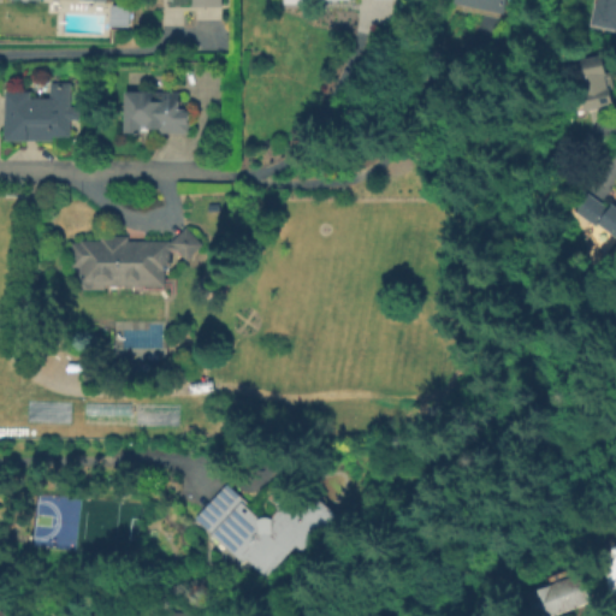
[(504,0),(503,11),(454,0),(504,0)]
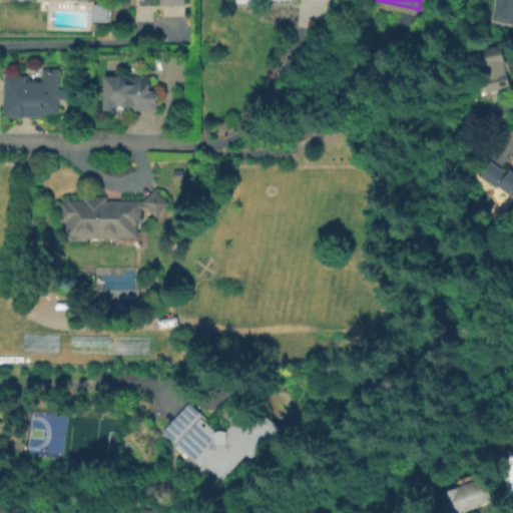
[(512,21),(497,19),(500,0),(512,0),(512,21)]
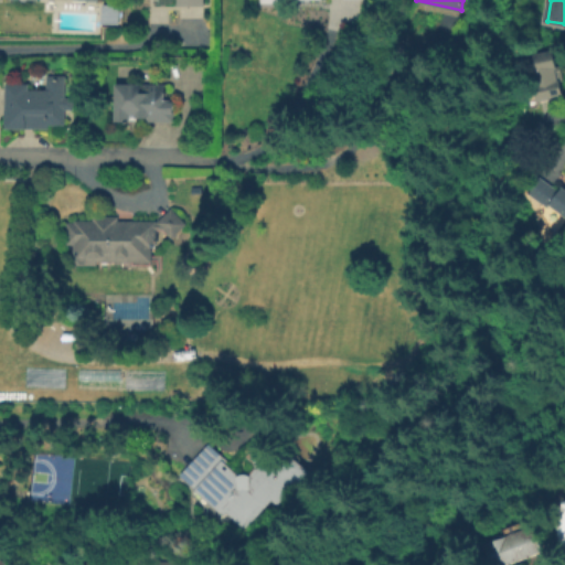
[(116,24),(117,4),(99,3),(98,23),(116,24)]
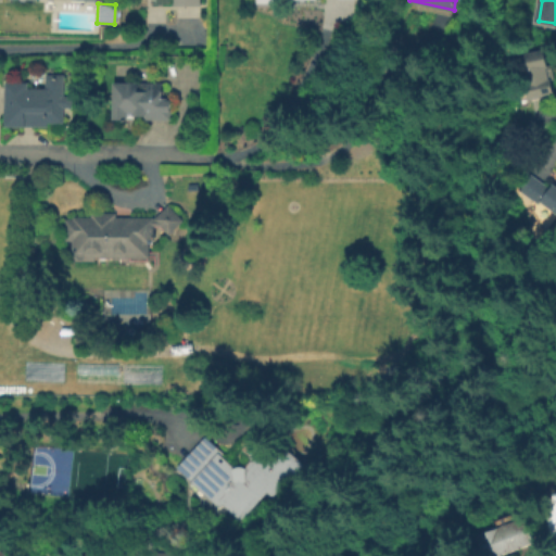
[(536,70),(538,74),(540,74),(542,83),(540,84),(541,90),(521,95),(517,74),(519,74),(518,67),(522,66),(520,57),(538,53),(541,70),(536,70)]
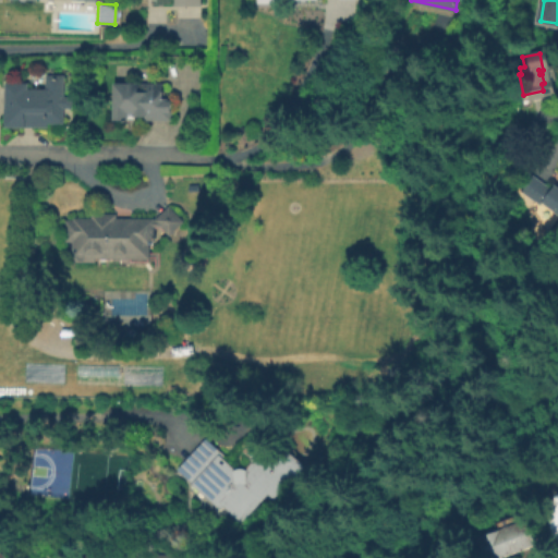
[(64,73),(64,95),(72,95),(72,107),(64,107),(64,122),(47,122),(47,123),(7,123),(7,81),(28,81),(28,87),(46,87),(46,73),(64,73)]
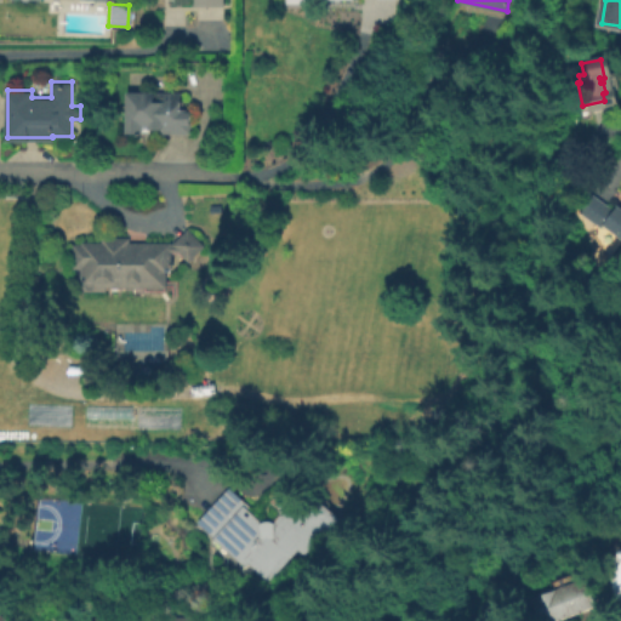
[(183,93),(183,109),(191,109),(191,132),(161,132),(161,129),(151,129),(151,125),(144,125),(144,132),(126,132),(126,91),(154,91),(154,93),(183,93)]
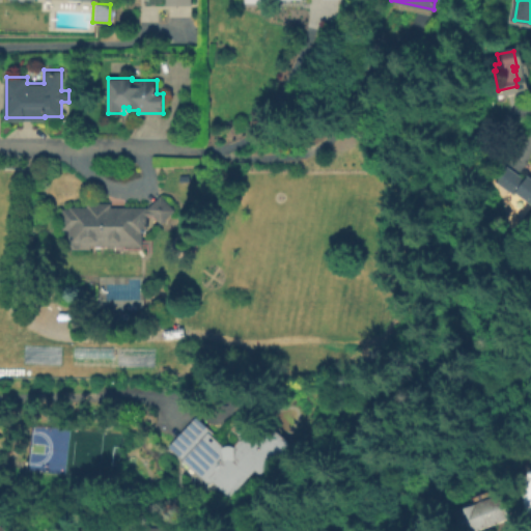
[(498,167),(518,182),(521,177),(530,185),(530,208),(508,193),(506,196),(487,182),(498,167)]
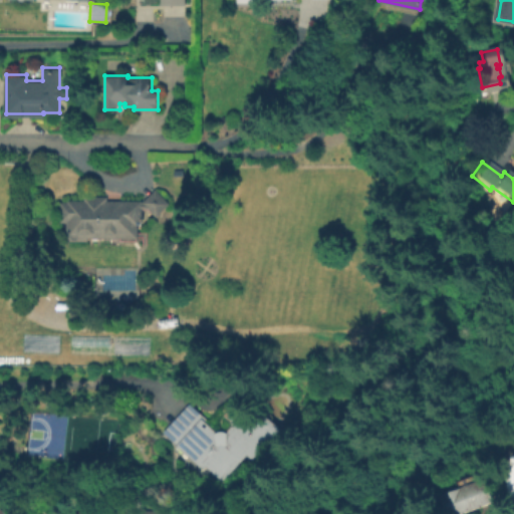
[(155,188),(170,203),(156,216),(149,208),(142,208),(142,225),(138,225),(138,236),(138,237),(66,236),(66,222),(60,222),(60,201),(67,201),(67,199),(83,200),(83,196),(106,196),(107,199),(145,199),(155,188)]
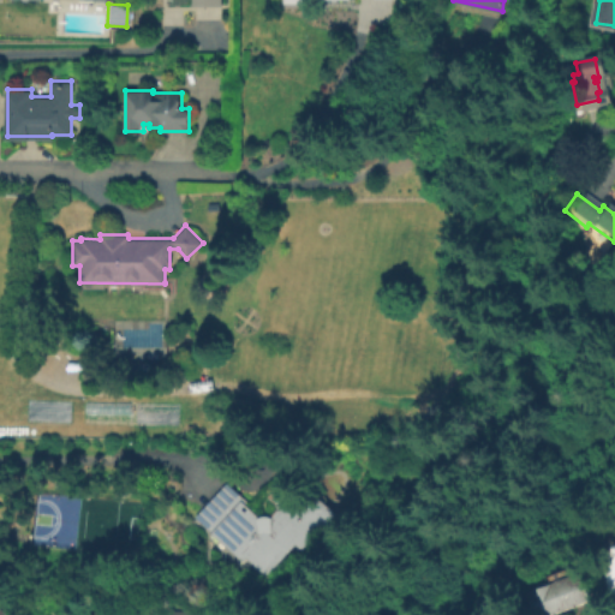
[(192,515),(264,577),(293,543),(300,549),(333,512),(306,489),(298,499),(276,481),(263,497),(270,503),(260,515),(221,482),(192,515)]
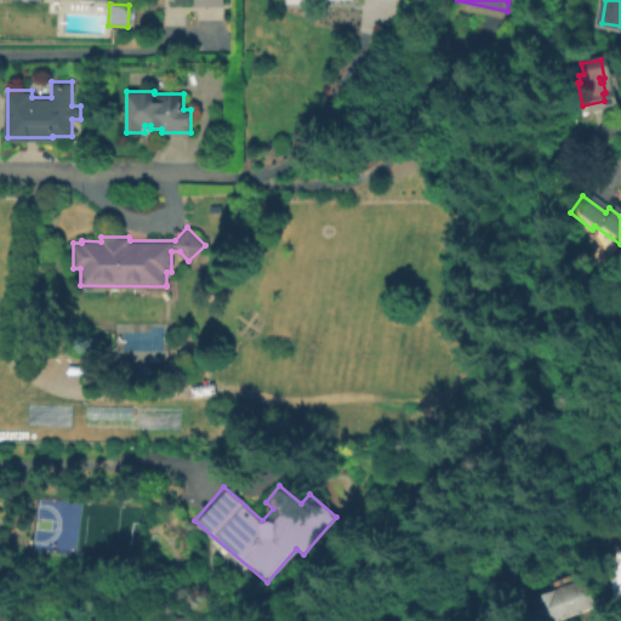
[(620,552),(620,600),(614,603),(603,557),(620,552)]
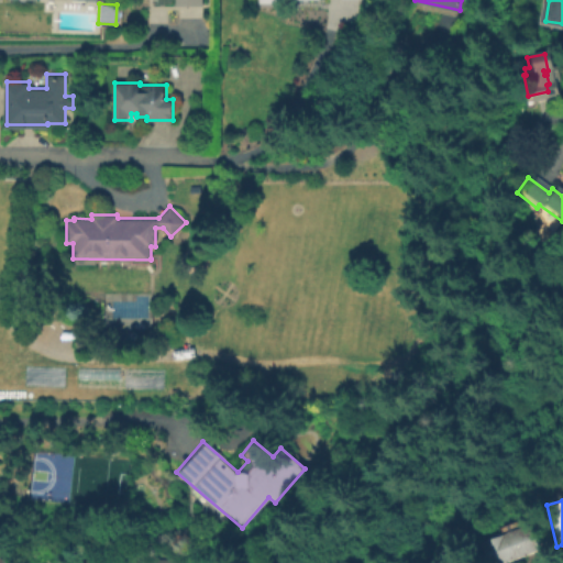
[(532,554),(509,562),(479,562),(474,547),(522,528),(532,554)]
